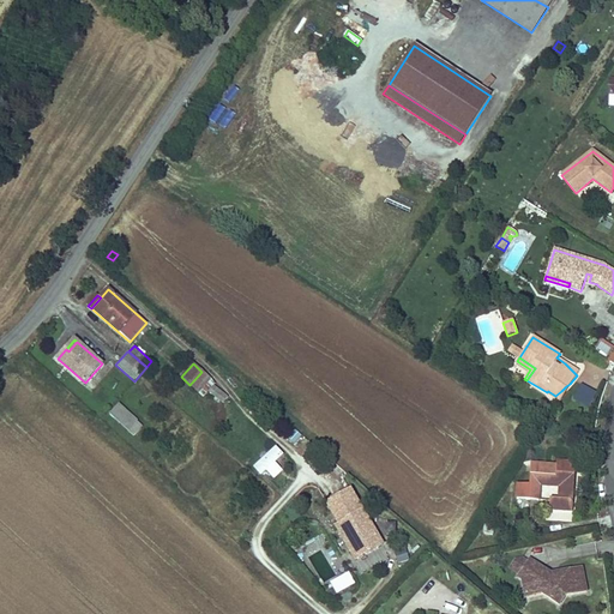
[(579,372),(565,363),(577,375),(579,372)]
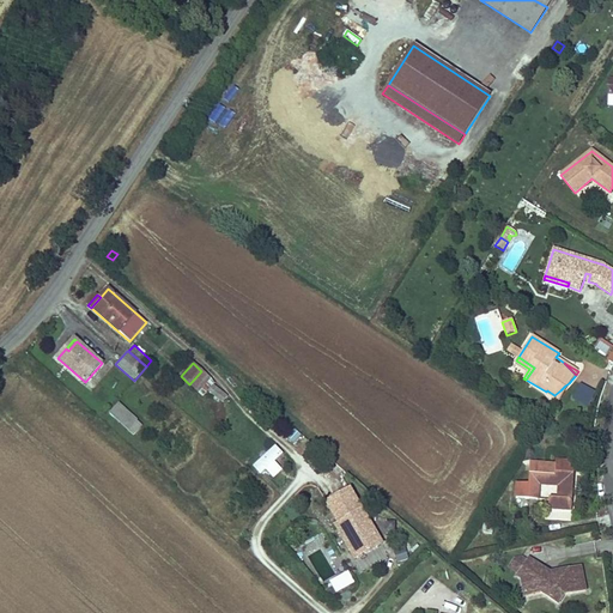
[(210,381),(211,378),(201,371),(189,384),(199,393),(210,381)]
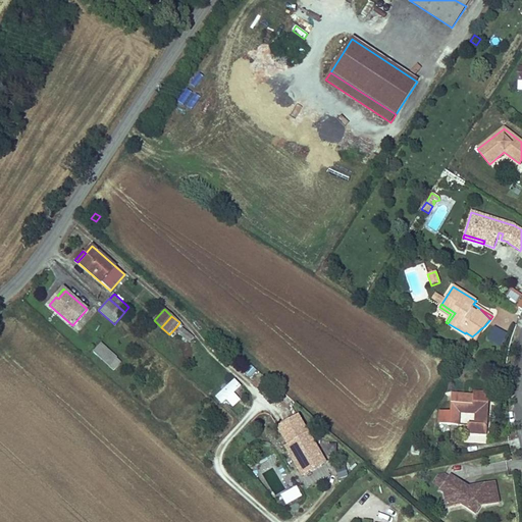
[(477,342),(490,319),(484,326),(481,328),(477,332),(472,336),(466,332),(465,333),(477,342)]
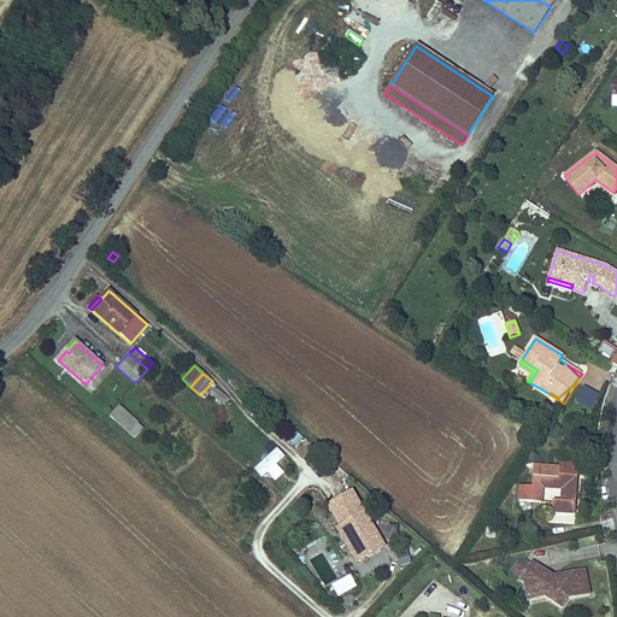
[(204,399),(215,387),(211,383),(200,395),(204,399)]
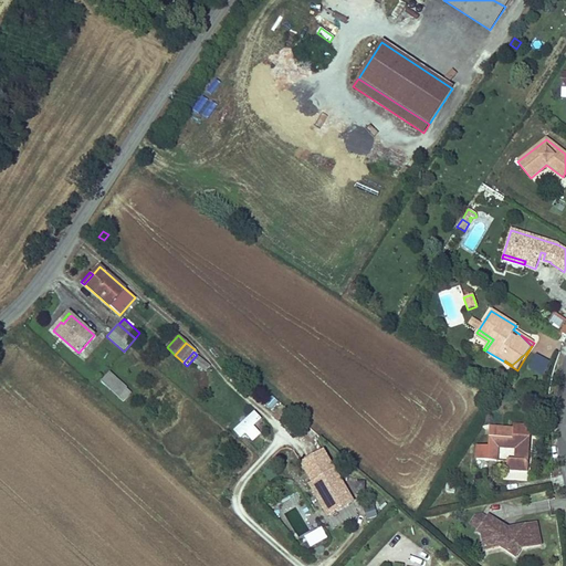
[(210,366),(198,355),(194,360),(206,371),(210,366)]
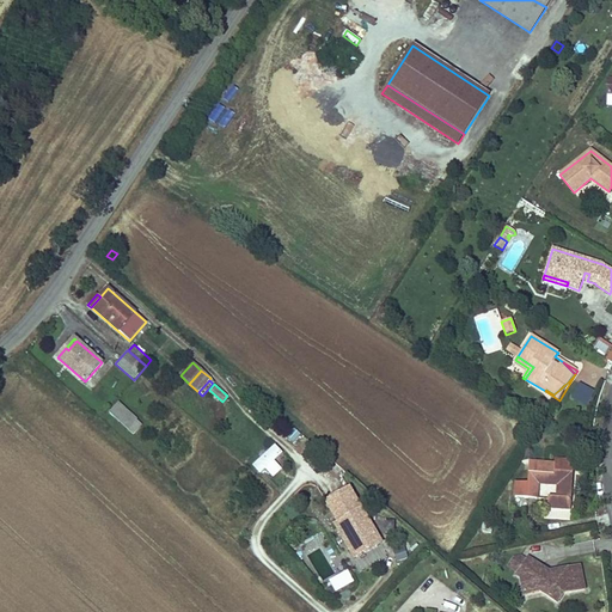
[(577,385),(571,399),(589,407),(595,392),(577,385)]
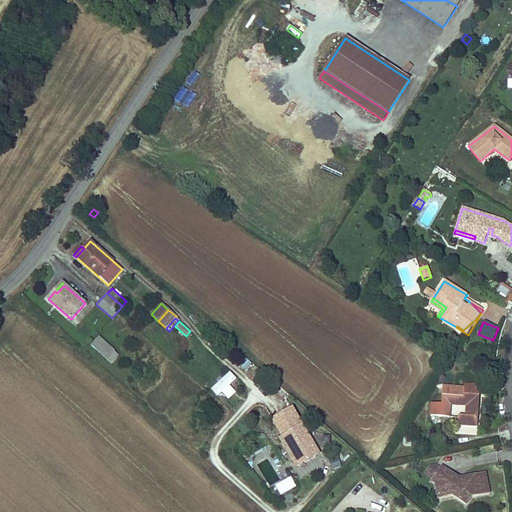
[(461,348),(464,340),(455,336),(452,345),(461,348)]
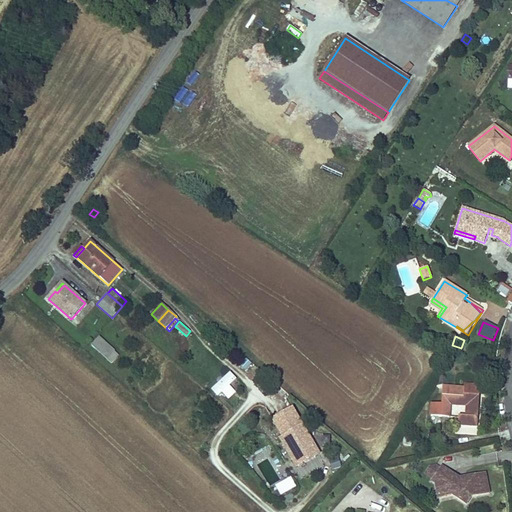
[(115,351),(99,337),(91,345),(107,360),(114,352),(115,351)]
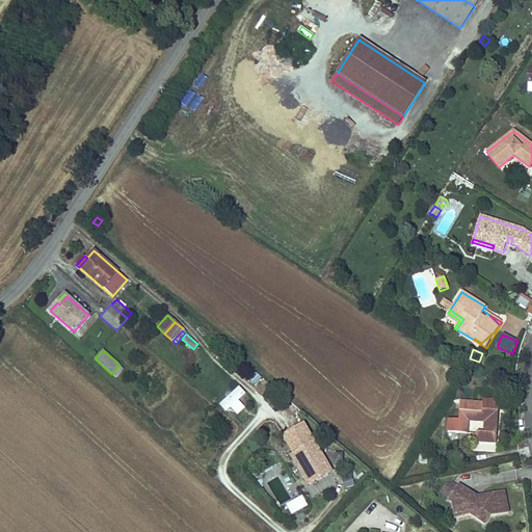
[(115,377),(123,369),(118,366),(111,374),(115,377)]
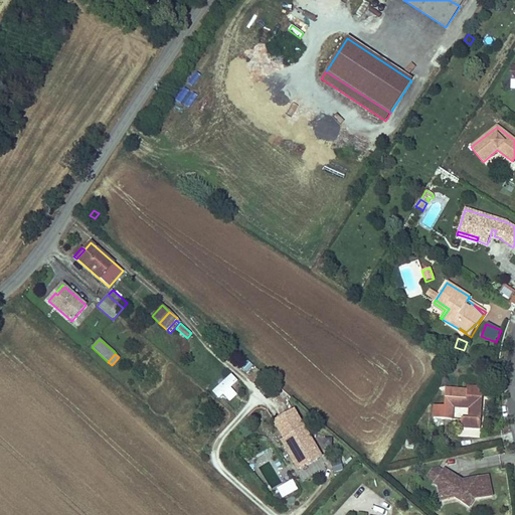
[(218,399),(238,381),(231,374),(211,391),(218,399)]
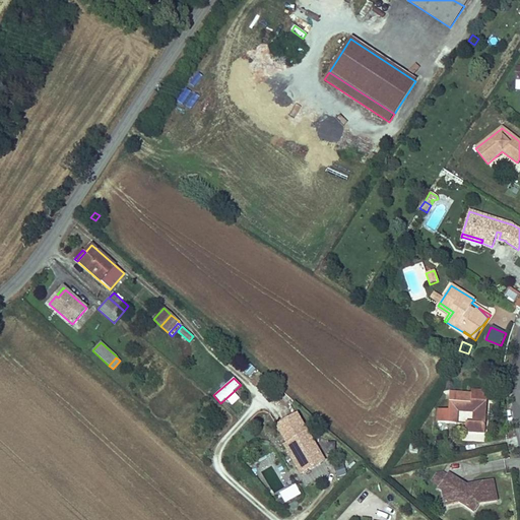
[(486,402),(488,392),(471,391),(471,395),(471,401),(486,402)]
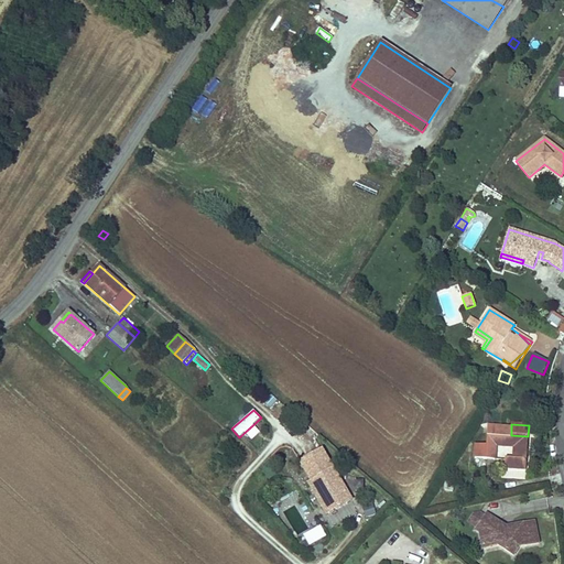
[(525,470),(528,436),(511,435),(511,429),(487,426),(486,445),(476,445),(475,458),(495,459),(496,446),(514,447),(513,458),(506,458),(505,469),(525,470)]
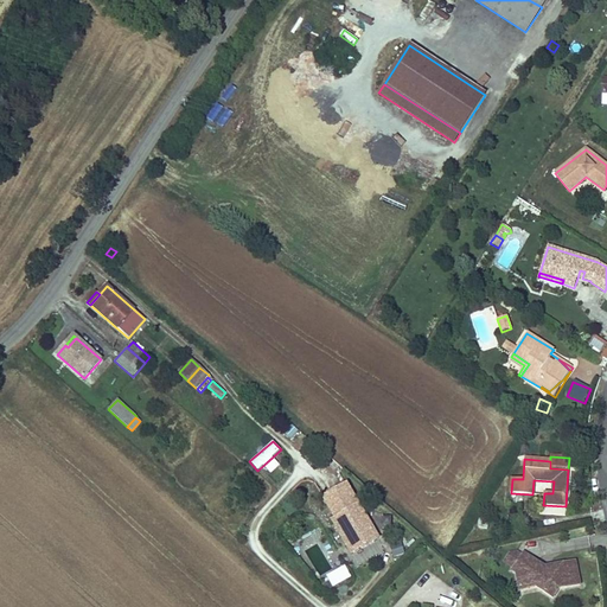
[(372,529),(346,485),(324,498),(336,518),(350,543),(372,529)]
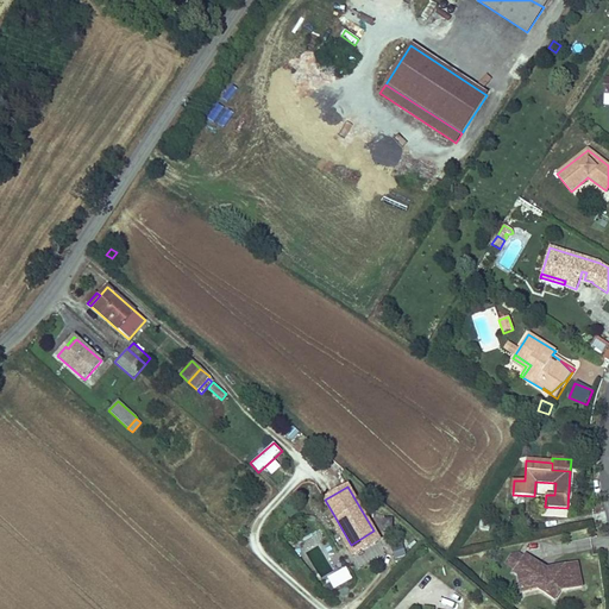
[(514,503),(513,495),(504,497),(506,506),(514,503)]
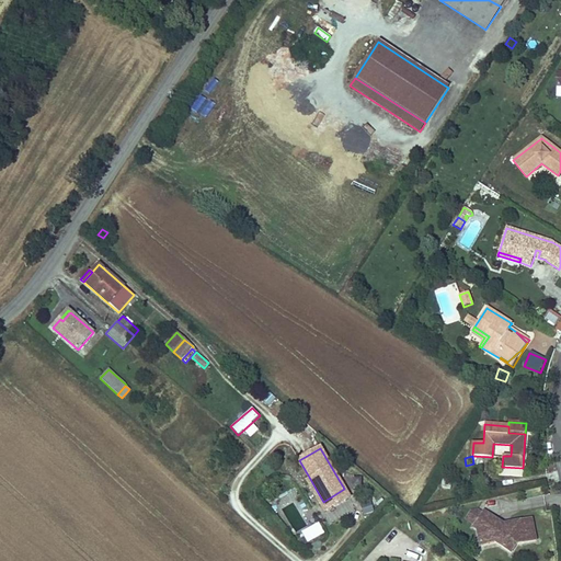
[(323,502),(310,479),(307,481),(324,512),(350,497),(344,489),(323,502)]
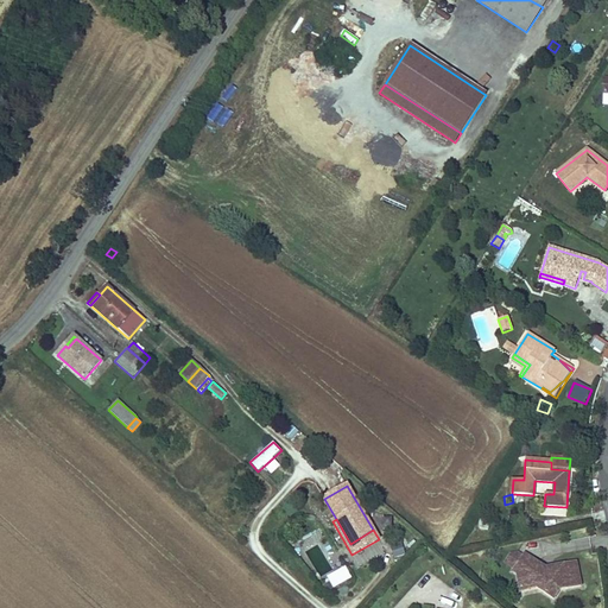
[(405,555),(401,543),(392,545),(397,557),(405,555)]
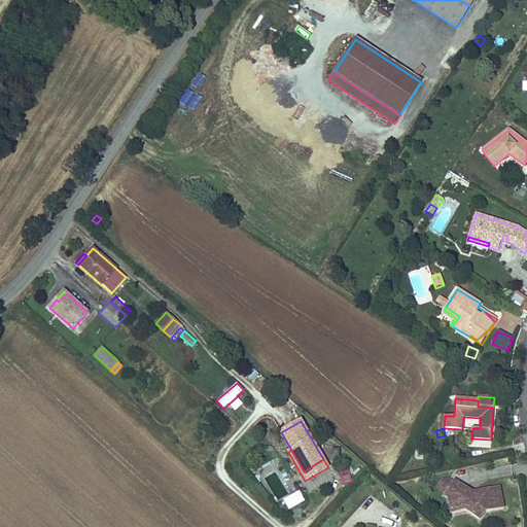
[(454,483),(449,480),(443,481),(448,484),(443,492),(446,493),(454,483)]
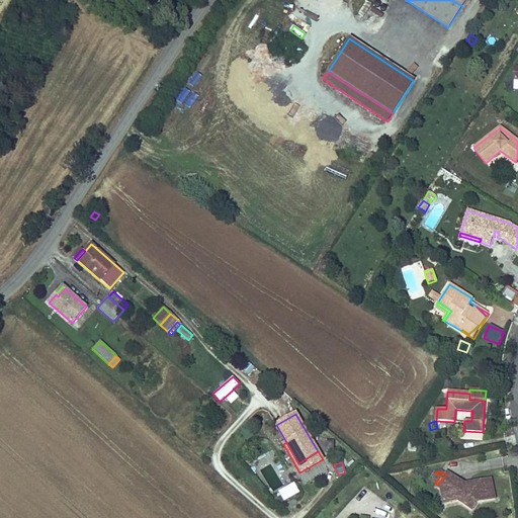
[(435,484),(440,476),(435,472),(430,480),(435,484)]
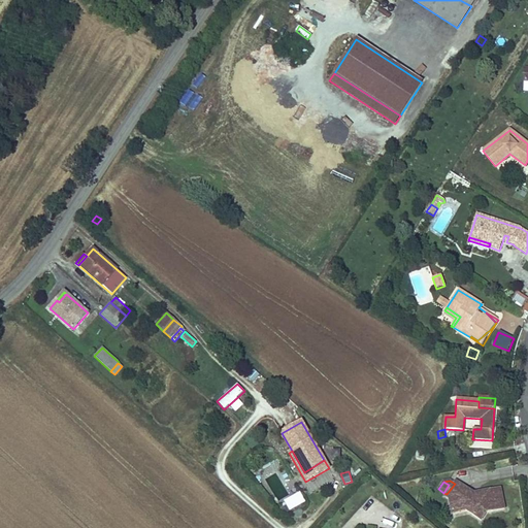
[(504,509),(500,489),(474,494),(474,496),(472,496),(467,493),(469,491),(456,482),(455,484),(447,494),(446,496),(450,499),(451,507),(459,505),(466,510),(482,521),(486,513),(504,509)]
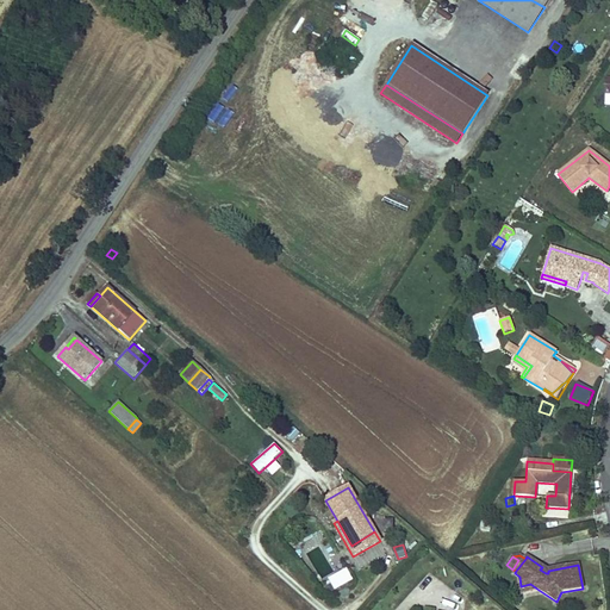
[(352,579),(346,570),(329,579),(335,589),(352,579)]
